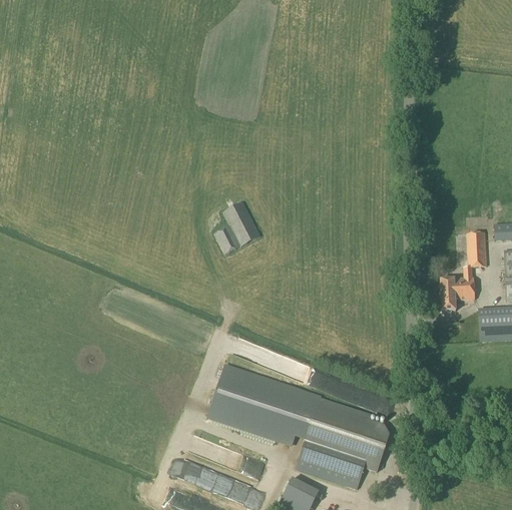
[(212,233),(223,255),(259,235),(241,201),(221,211),(228,225),(212,233)]
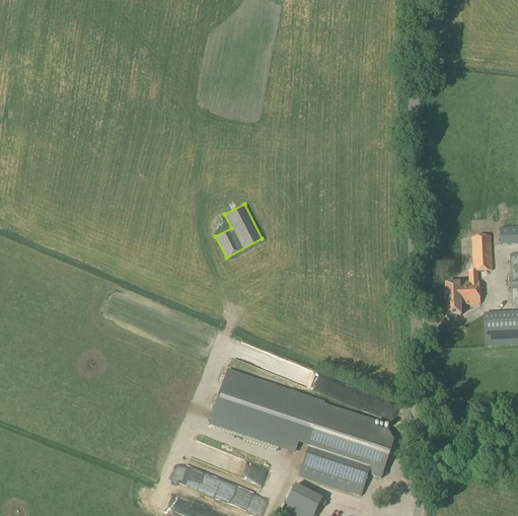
[(517,225),(499,226),(500,243),(517,241),(517,225)]
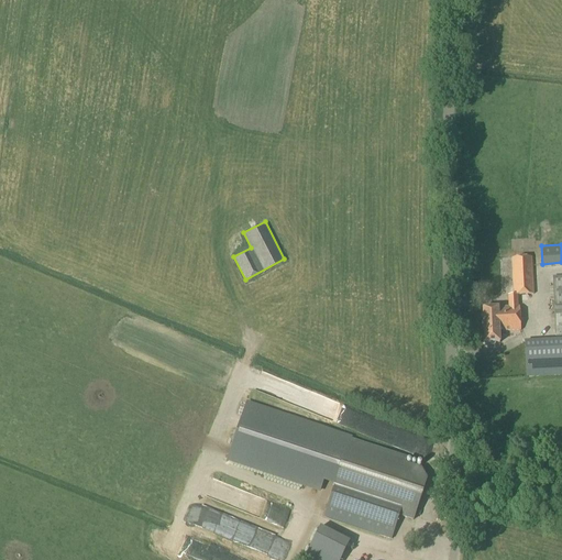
[(482,306),(483,341),(498,340),(498,329),(519,328),(518,304),(517,305),(516,293),(532,292),(530,255),(510,256),(513,293),(507,293),(508,305),(497,305),(482,306)]
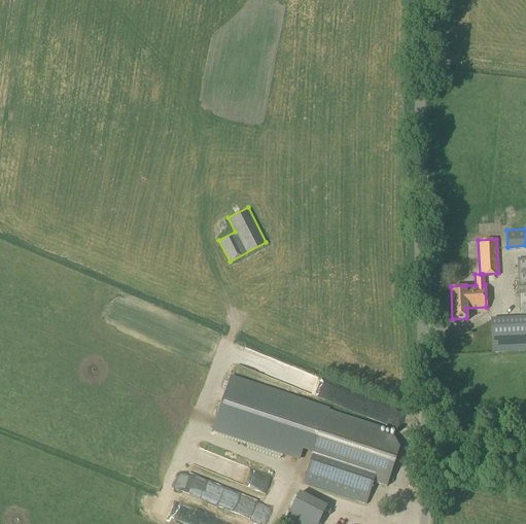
[(490,317),(492,351),(525,349),(525,256),(517,257),(519,314),(525,314),(525,315),(497,317),(490,317)]
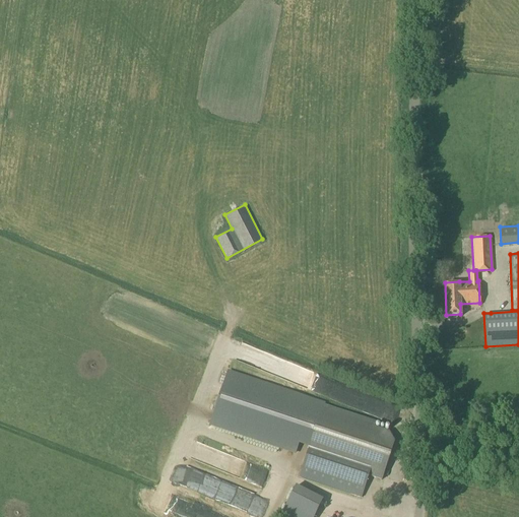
[(389,430),(374,426),(376,419),(323,403),(323,402),(226,371),(209,422),(295,450),(298,440),(309,444),(299,475),(361,496),(368,473),(381,478),(394,441),(389,430)]
